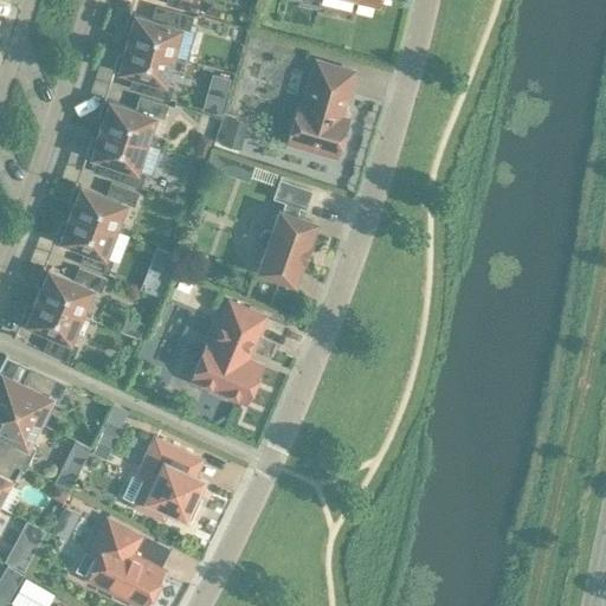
[(165,0),(165,4),(193,12),(195,0),(165,0)]
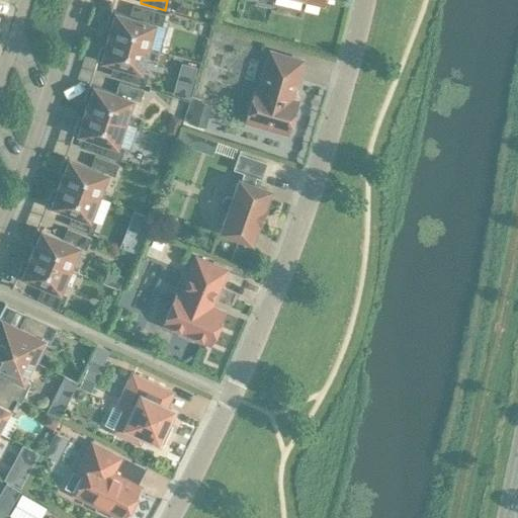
[(106,36),(147,48),(154,23),(160,25),(164,14),(131,5),(127,16),(108,10),(104,26),(108,27),(106,36)]
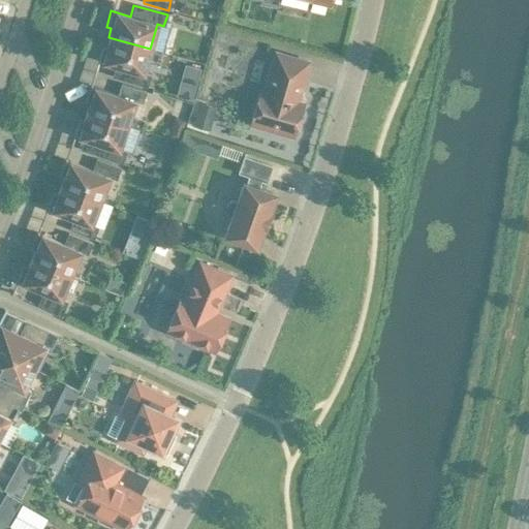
[(143,73),(150,49),(109,37),(105,45),(101,44),(96,61),(115,65),(111,76),(146,88),(150,75),(143,73)]
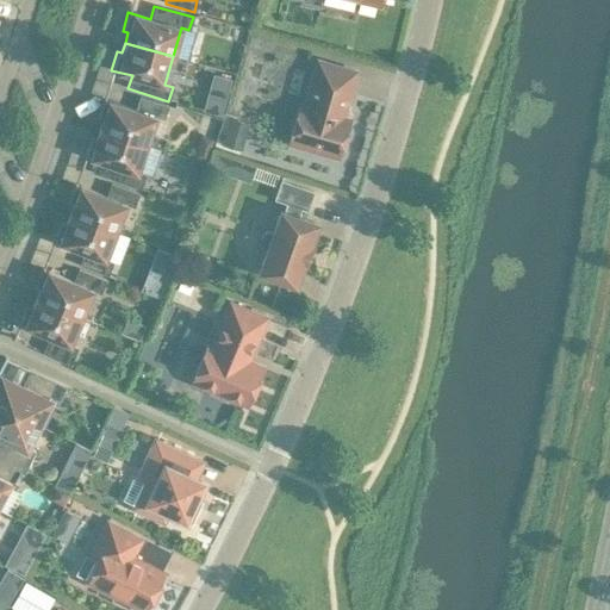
[(287,143),(337,157),(348,119),(340,117),(342,110),(343,111),(354,72),(317,61),(304,106),(299,105),(287,143)]
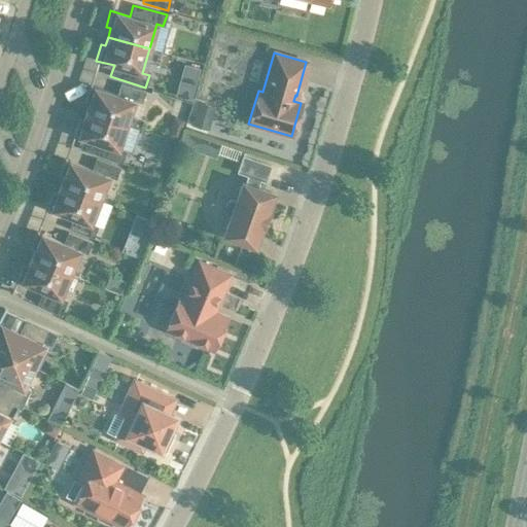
[(192,80),(189,90),(206,95),(209,84),(192,80)]
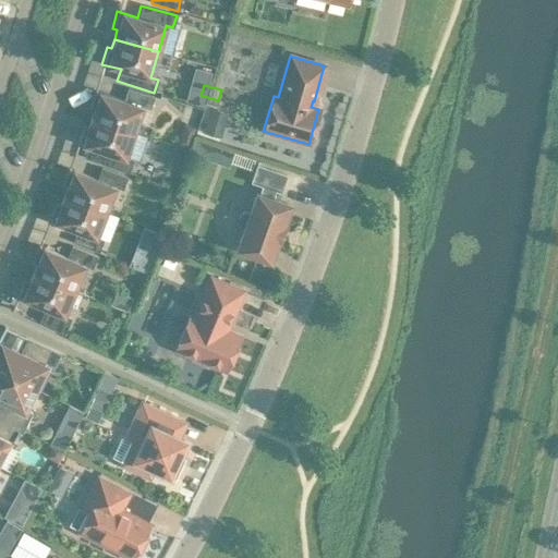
[(89,118),(133,132),(142,107),(148,109),(153,96),(126,88),(123,100),(94,91),(88,107),(93,109),(89,118)]
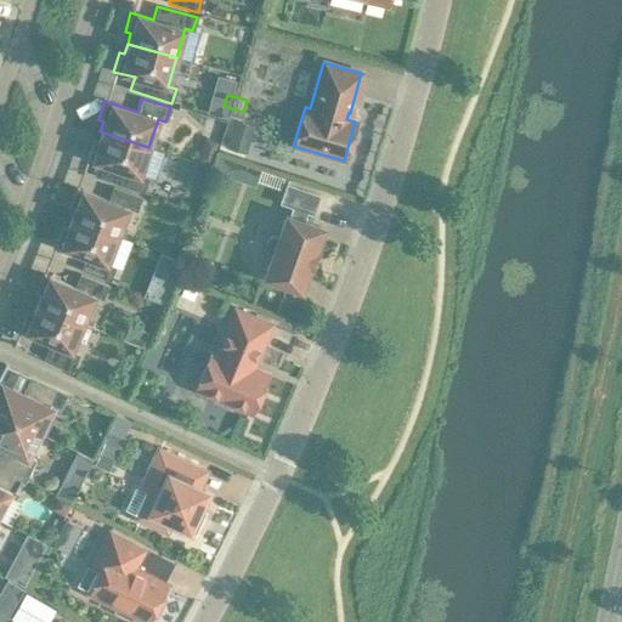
[(139,176),(148,147),(100,131),(97,142),(91,140),(85,158),(118,169),(113,182),(142,193),(147,179),(139,176)]
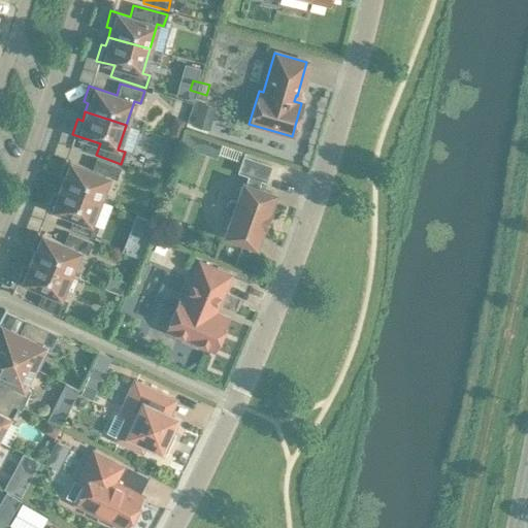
[(195,114),(192,126),(207,131),(210,120),(195,114)]
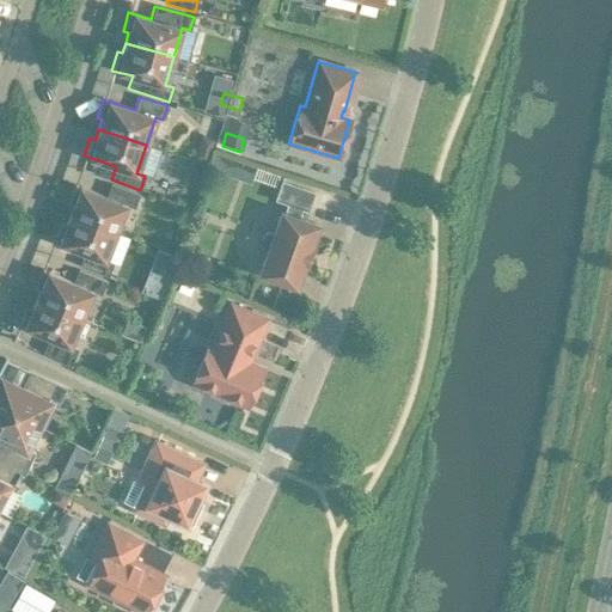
[(199,148),(195,160),(207,163),(210,152),(199,148)]
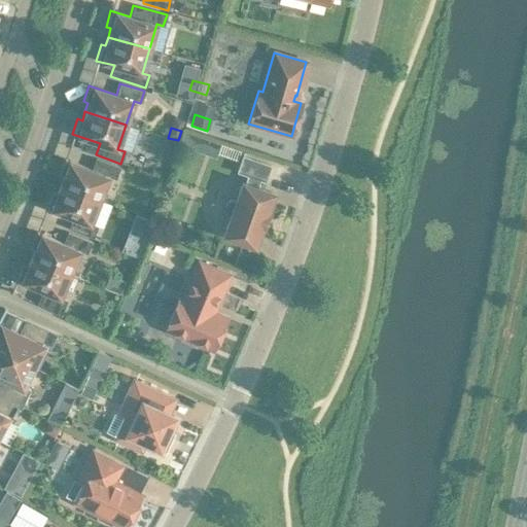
[(207,140),(202,153),(215,157),(219,144),(207,140)]
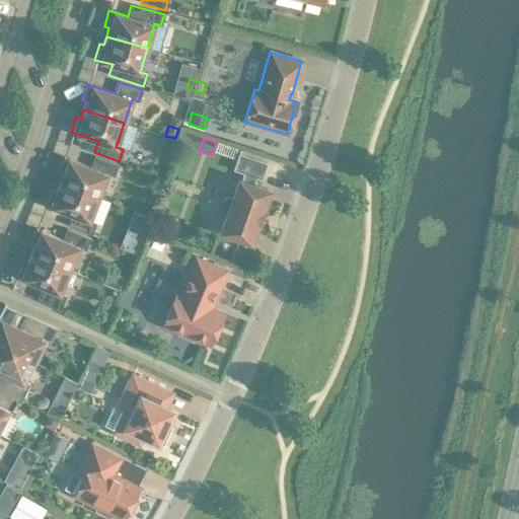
[(226,212),(220,231),(250,241),(269,190),(252,184),(254,176),(258,178),(265,163),(237,153),(232,168),(243,172),(240,180),(238,179),(231,199),(228,198),(224,199),(222,201),(221,204),(221,208),(223,211),(226,212)]
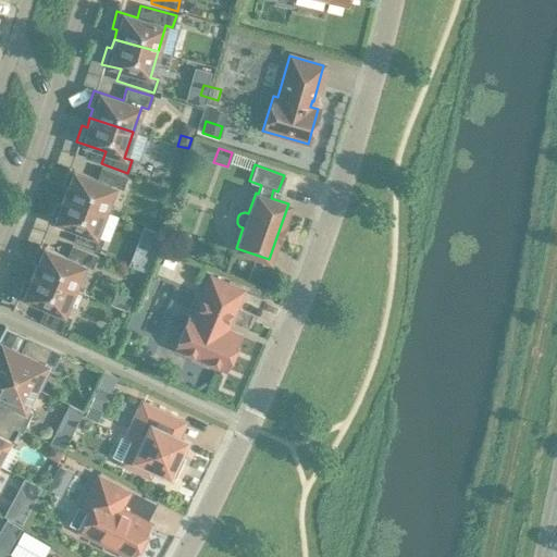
[(62,196),(104,211),(114,186),(121,189),(126,176),(100,168),(96,180),(66,169),(61,185),(65,186),(62,196)]
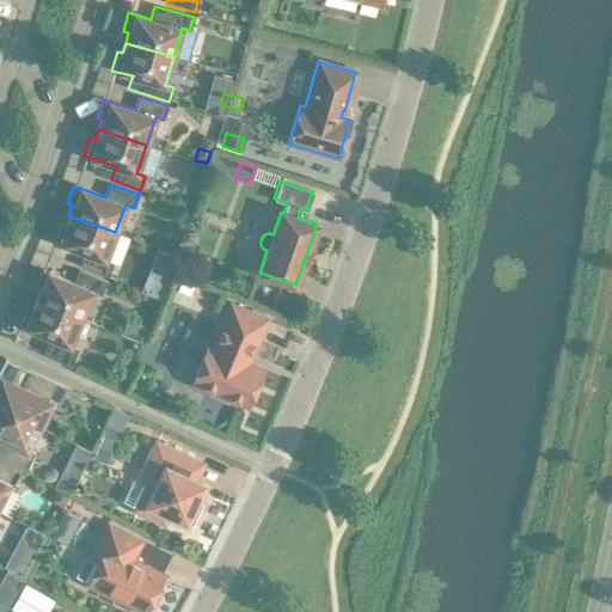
[(108,276),(112,263),(104,259),(115,232),(68,215),(65,225),(59,222),(53,240),(84,252),(79,265),(108,276)]
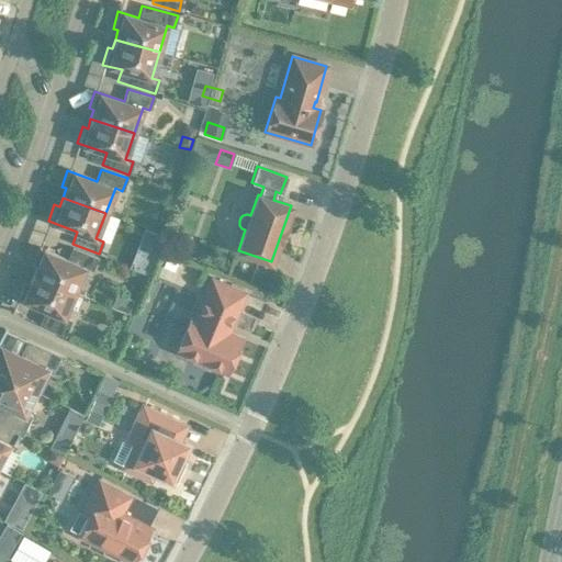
[(32,274),(74,292),(85,268),(91,270),(97,258),(71,248),(67,259),(37,247),(31,263),(35,266),(32,274)]
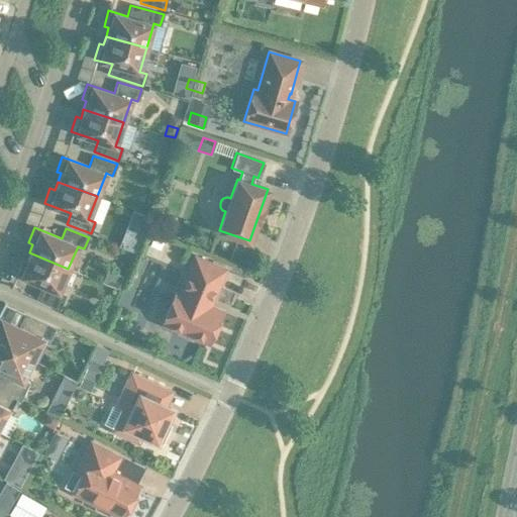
[(68,269),(29,252),(25,261),(21,259),(15,274),(41,285),(35,299),(59,310),(65,295),(59,292),(68,269)]
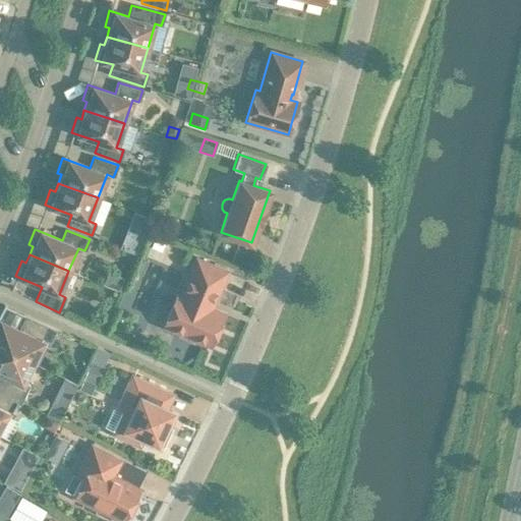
[(210,345),(223,314),(209,308),(211,301),(213,302),(226,272),(195,259),(180,296),(176,295),(164,326),(178,332),(178,336),(192,342),(195,339),(210,345)]
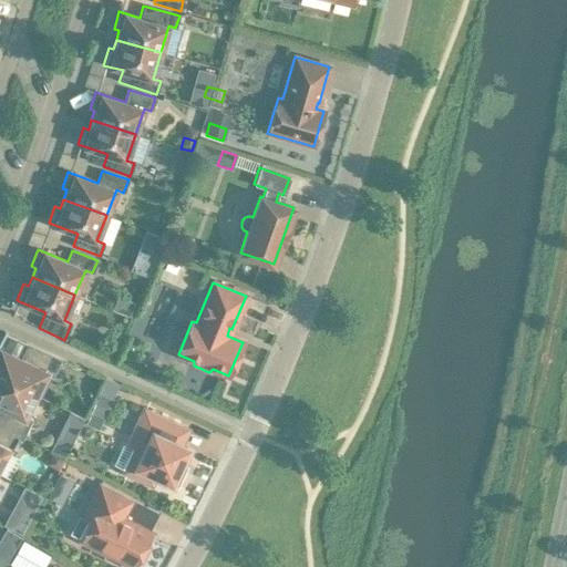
[(0,378),(33,394),(43,374),(52,378),(61,358),(24,341),(23,343),(26,343),(18,359),(0,350),(0,378)]
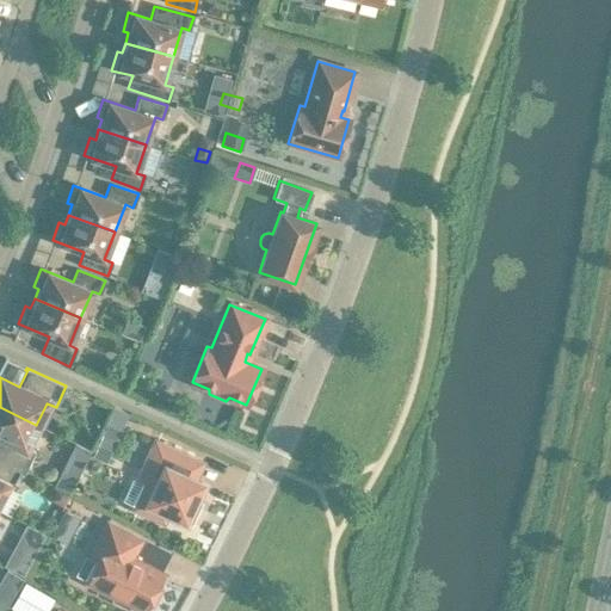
[(0,458),(24,471),(35,451),(25,448),(36,425),(0,407),(0,458)]
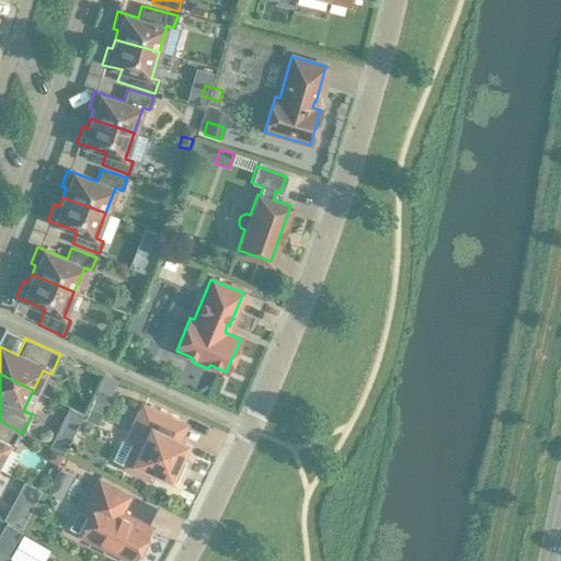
[(101,382),(92,402),(101,405),(105,408),(114,388),(101,382)]
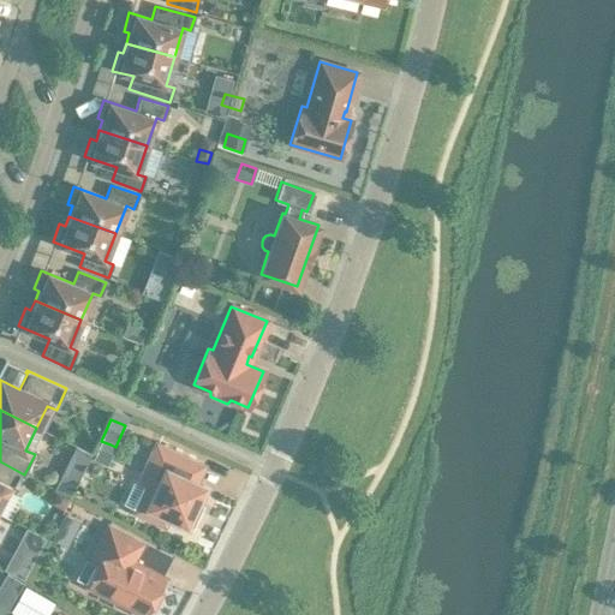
[(203,487),(195,483),(202,466),(156,446),(139,482),(148,485),(136,512),(163,524),(167,515),(192,527),(203,505),(196,502),(203,487)]
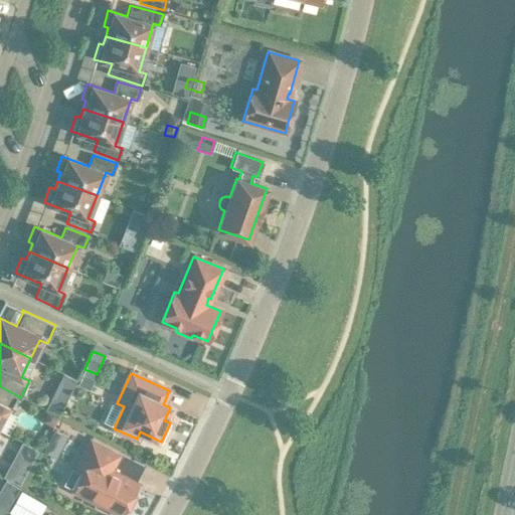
[(66,375),(61,385),(70,390),(75,380),(66,375)]
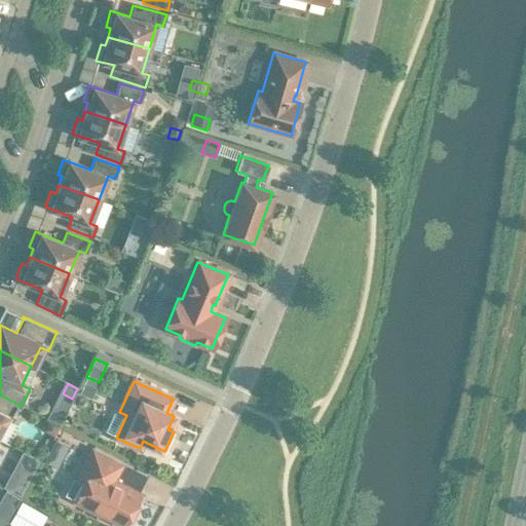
[(0,426),(5,418),(12,422),(21,406),(0,395),(0,426)]
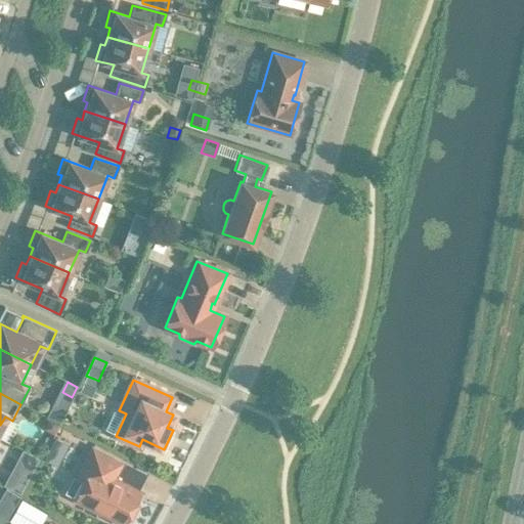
[(48,419),(43,430),(53,435),(58,425),(48,419)]
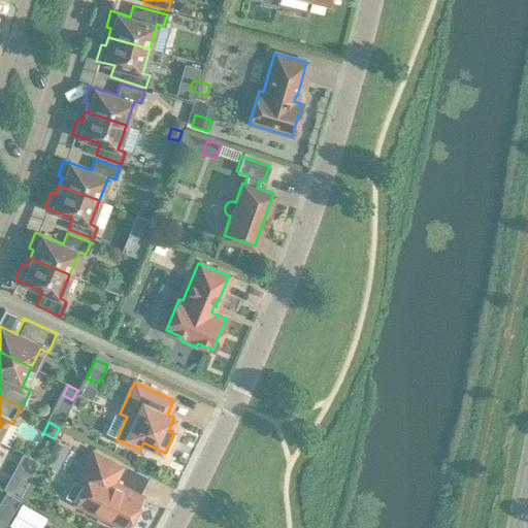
[(117,483),(124,467),(92,452),(77,481),(85,485),(74,504),(98,517),(97,519),(110,526),(111,523),(121,527),(125,527),(127,525),(131,524),(134,518),(133,514),(142,496),(117,483)]
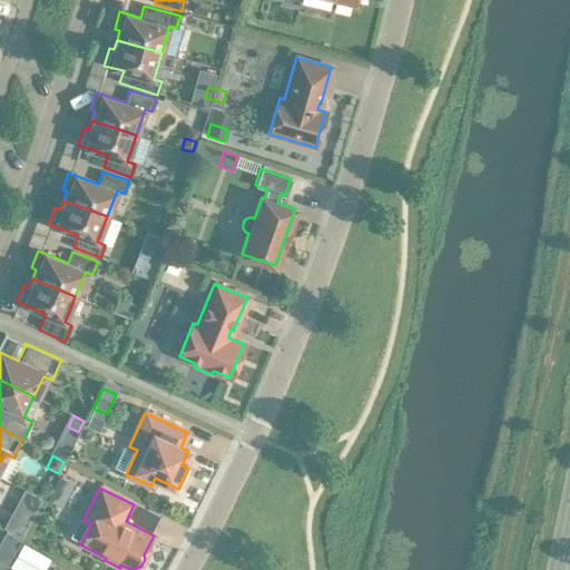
[(23,490),(13,508),(31,518),(41,499),(23,490)]
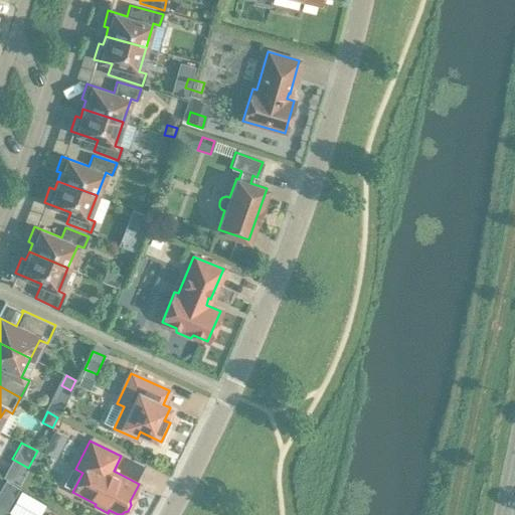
[(5,480),(0,488),(0,493),(11,500),(18,488),(5,480)]
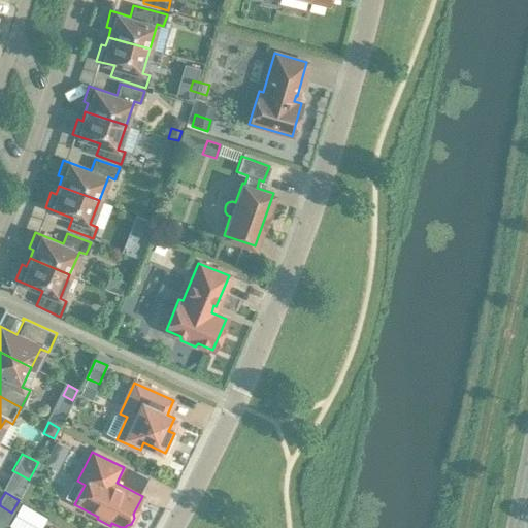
[(39,527),(45,518),(21,503),(8,526),(11,527),(39,527)]
